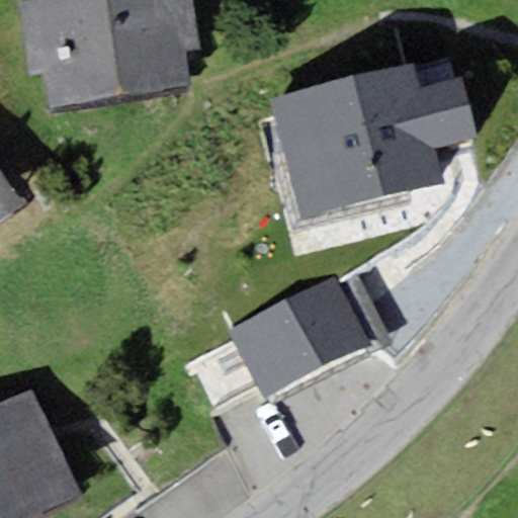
[(39,0),(19,3),(29,73),(45,70),(50,104),(189,85),(185,51),(199,49),(192,0),(39,0)]
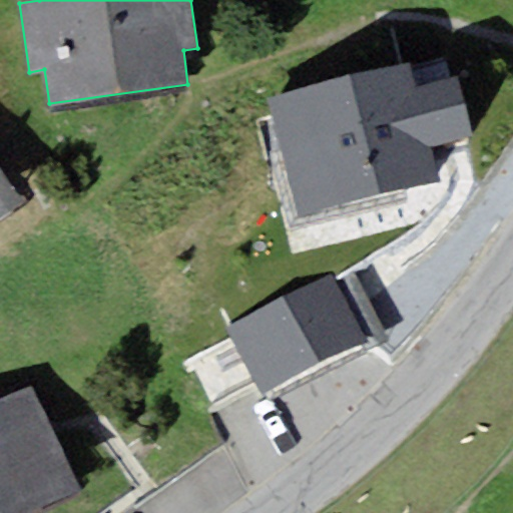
[(409,60),(268,97),(300,216),(441,178),(432,145),(472,134),(456,73),(416,84),(409,60)]
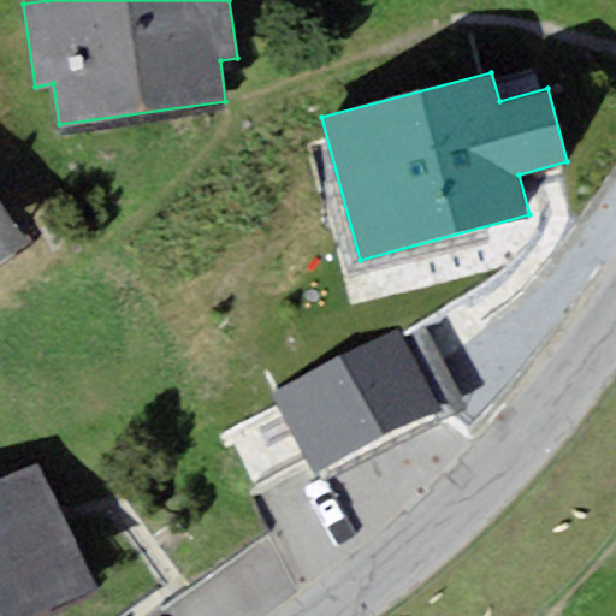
[(0,261),(12,254),(0,235),(0,261)]
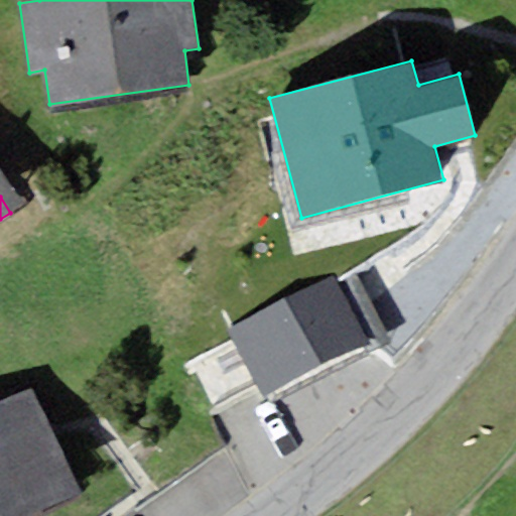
[(263,396),(370,342),(337,275),(230,330),(263,396)]
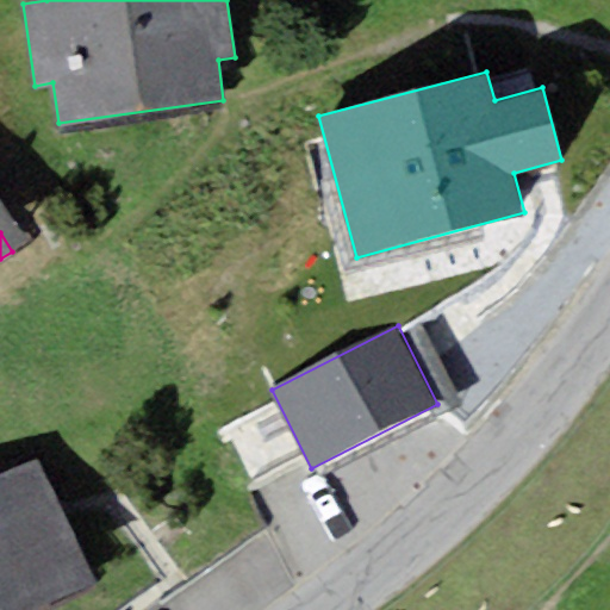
[(0,609),(32,609),(98,579),(37,454),(0,472),(0,609)]
